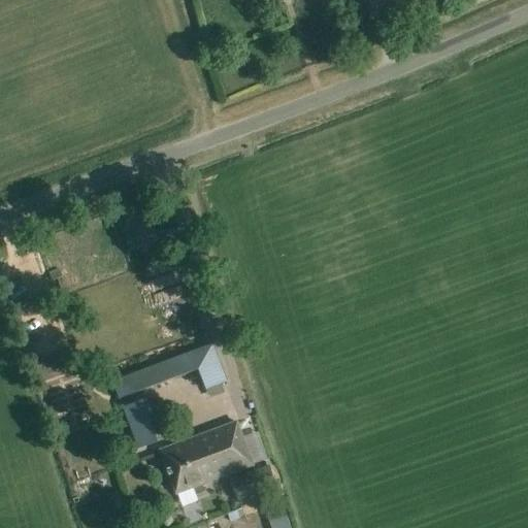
[(227,384),(211,343),(110,383),(117,401),(197,370),(205,392),(227,384)]
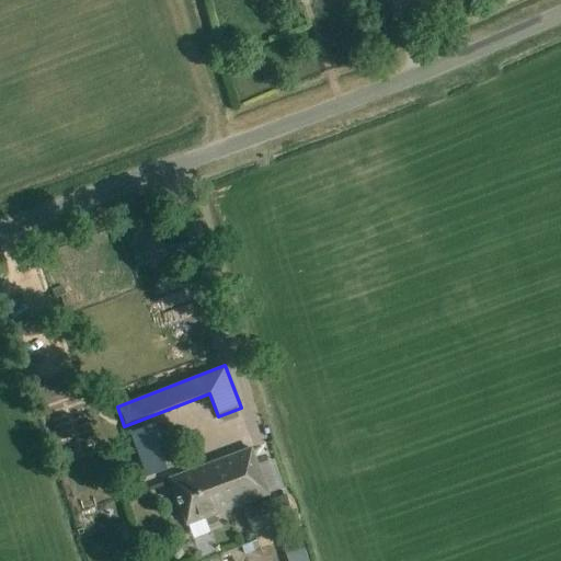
[(169,470),(152,425),(128,434),(145,479),(169,470)]
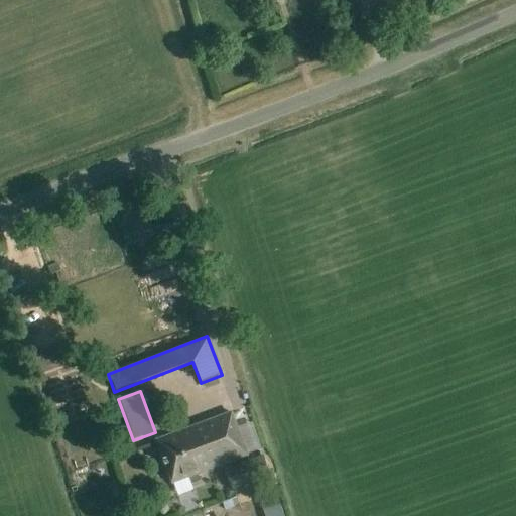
[(231,413),(156,440),(171,483),(187,477),(190,485),(200,481),(197,474),(246,456),(231,413)]
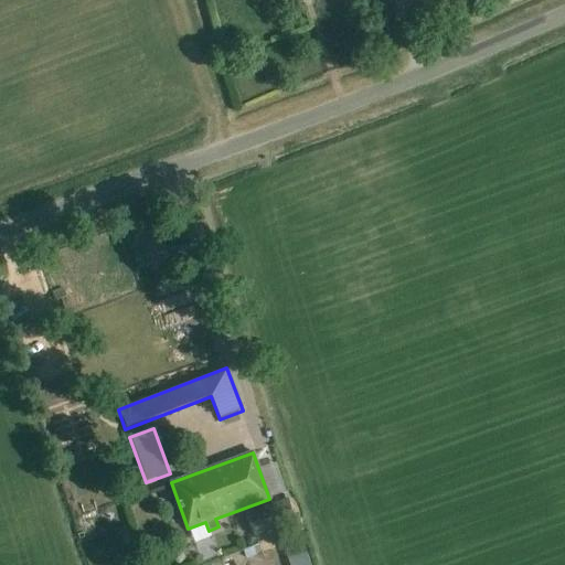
[(254,536),(295,521),(287,500),(246,514),(254,536)]
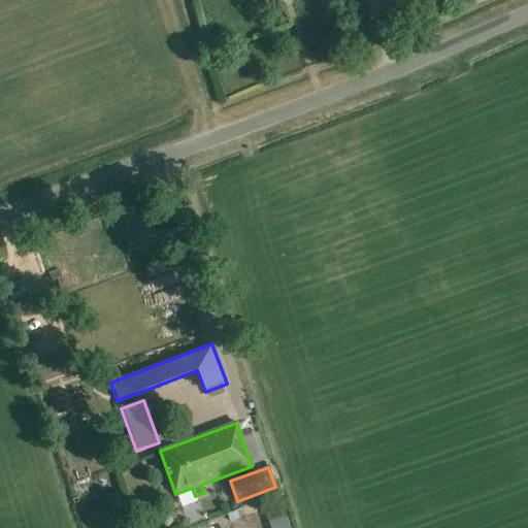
[(289,527),(282,505),(264,512),(269,527),(289,527)]
